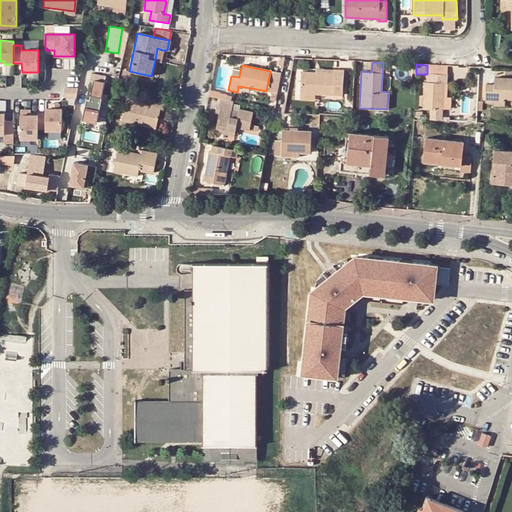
[(125,85),(129,71),(119,69),(116,83),(125,85)]
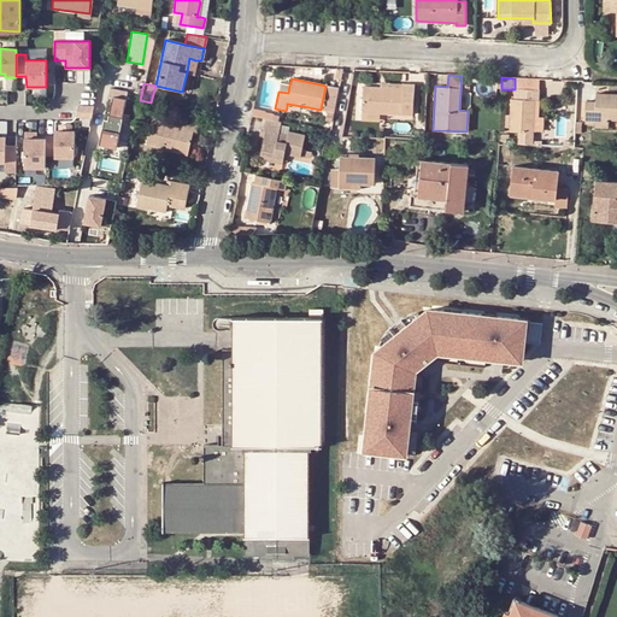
[(383,113),(412,115),(413,84),(401,83),(401,88),(381,88),(363,87),(362,112),(383,113)]
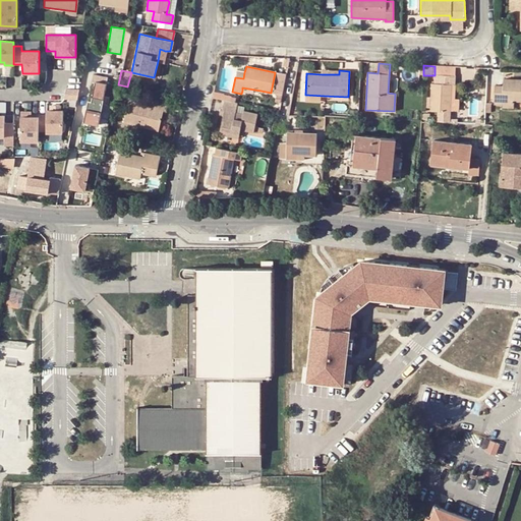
[(275,72),(271,93),(282,95),(286,74),(275,72)]
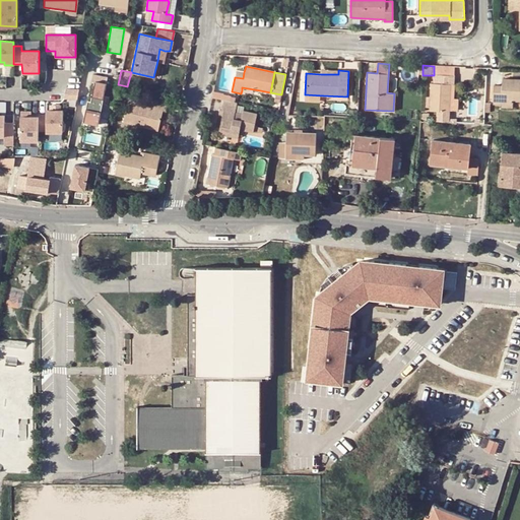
[(98,124),(107,77),(92,74),(90,81),(93,81),(90,101),(86,100),(82,121),(98,124)]
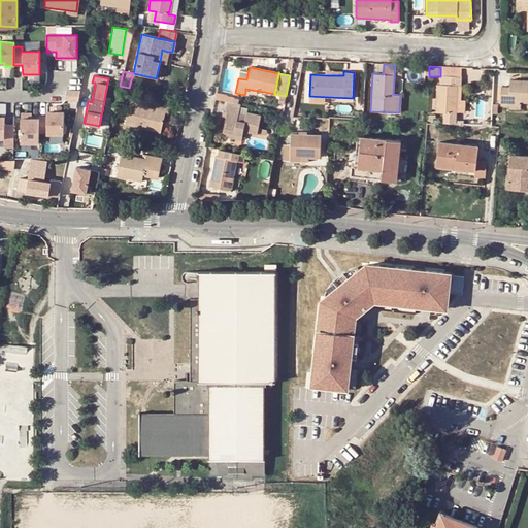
[(440,85),(436,85),(435,112),(443,112),(443,123),(456,123),(457,111),(457,86),(460,87),(460,77),(440,76),(440,85)]
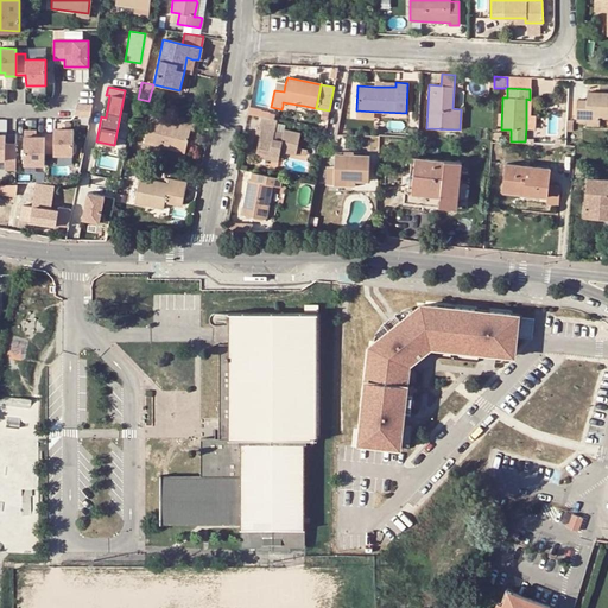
[(607,118),(607,93),(588,93),(588,100),(577,100),(577,108),(577,121),(587,121),(587,118),(600,118),(607,118)]
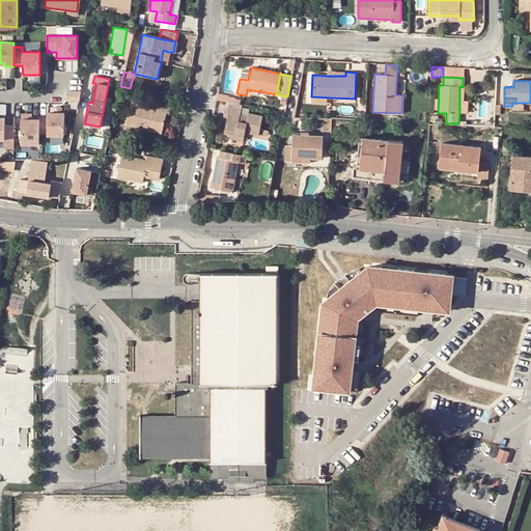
[(462,102),(463,87),(459,86),(459,112),(467,112),(468,103),(462,102)]
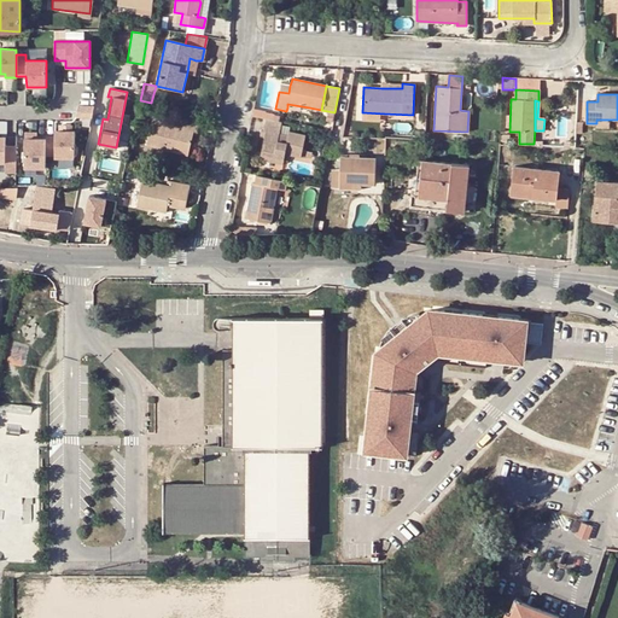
[(83,104),(82,115),(97,116),(97,105),(83,104)]
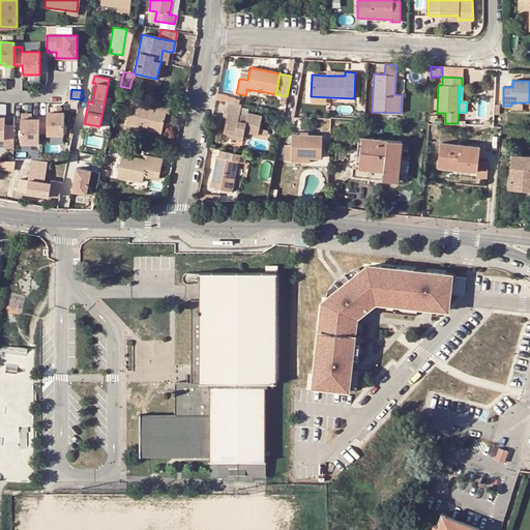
[(217,94),(216,99),(228,101),(243,106),(245,99),(217,94)]
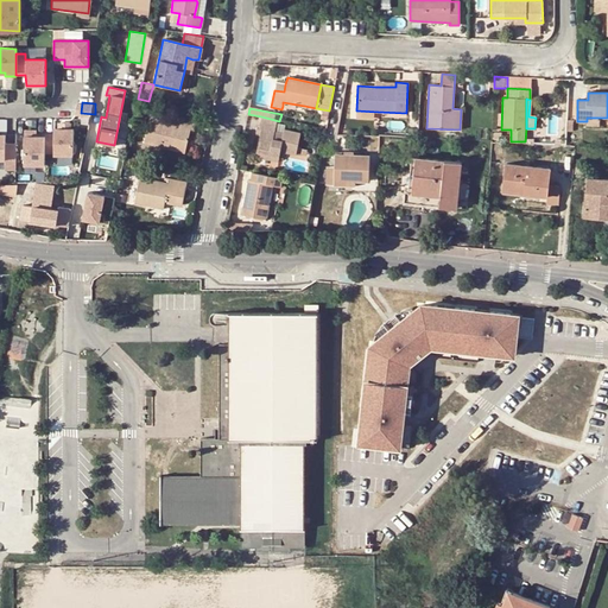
[(196,120),(179,116),(177,125),(149,119),(143,143),(184,152),(189,128),(194,130),(196,120)]
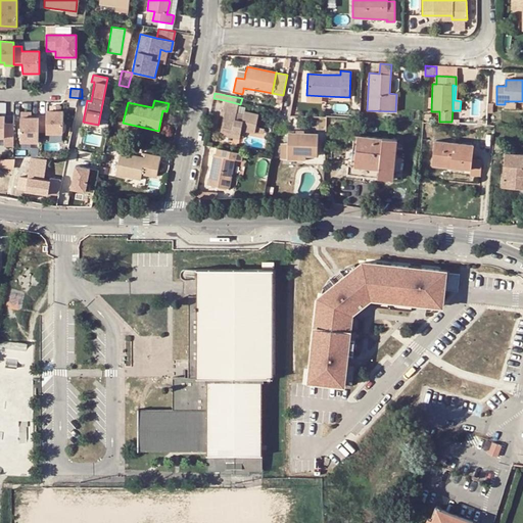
[(225,134),(226,130),(242,133),(254,136),(258,114),(245,112),(245,115),(238,114),(240,104),(225,100),(223,111),(227,112),(225,119),(222,133),(225,134)]
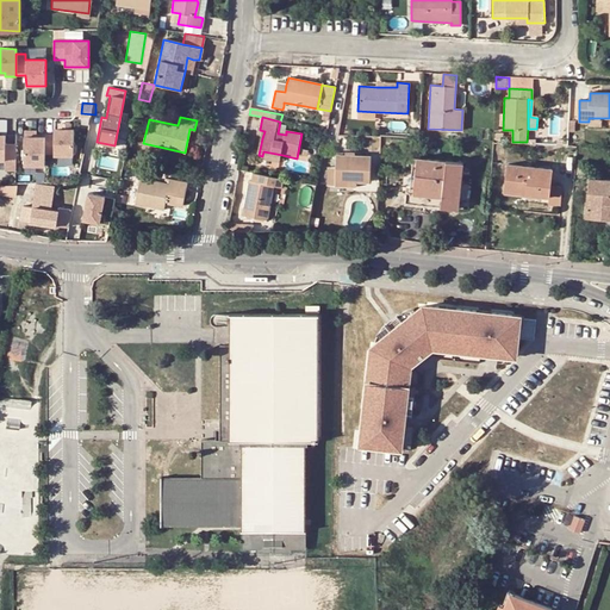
[(54,135),(44,135),(44,136),(44,153),(54,153),(54,155),(73,156),(73,129),(54,129),(54,135)]
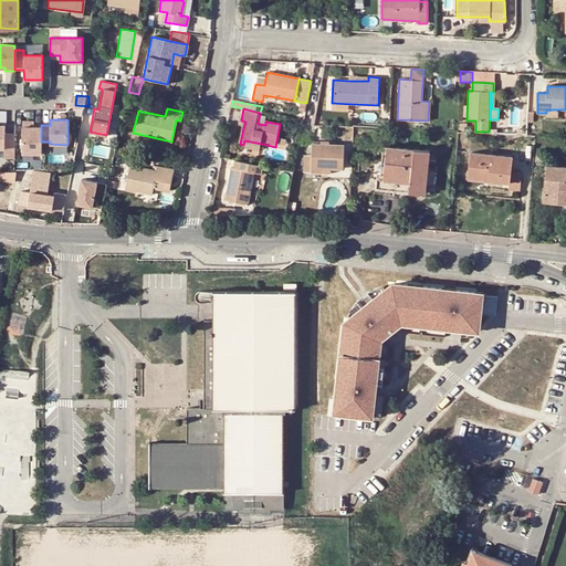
[(3,125),(0,125),(0,148),(3,148),(3,158),(13,158),(13,138),(3,138),(3,133),(3,125)]
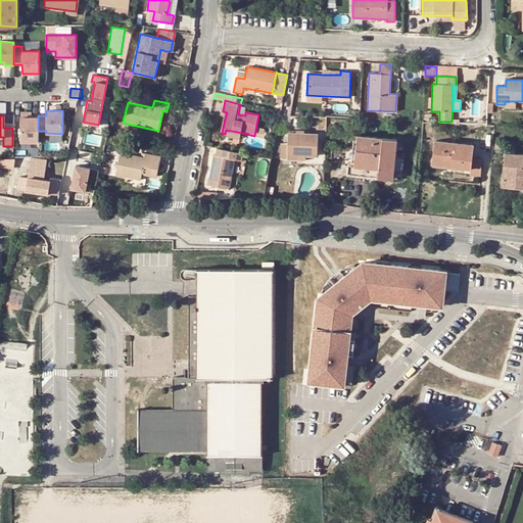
[(38,116),(20,116),(20,141),(38,141),(38,131),(38,116)]
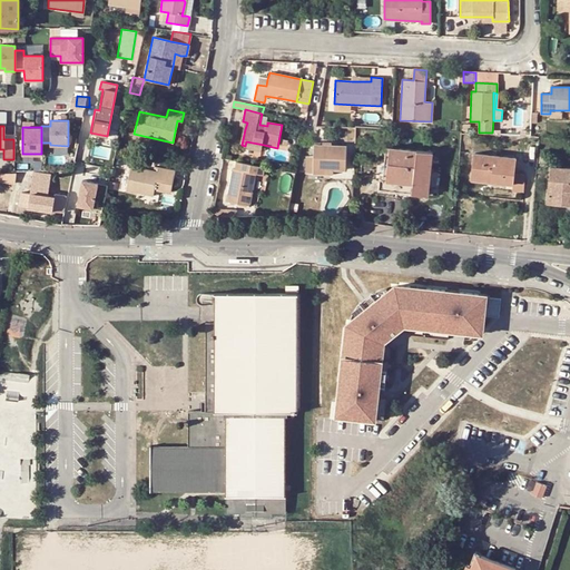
[(314,145),(312,174),(333,175),(333,169),(344,170),(346,147),(314,145)]
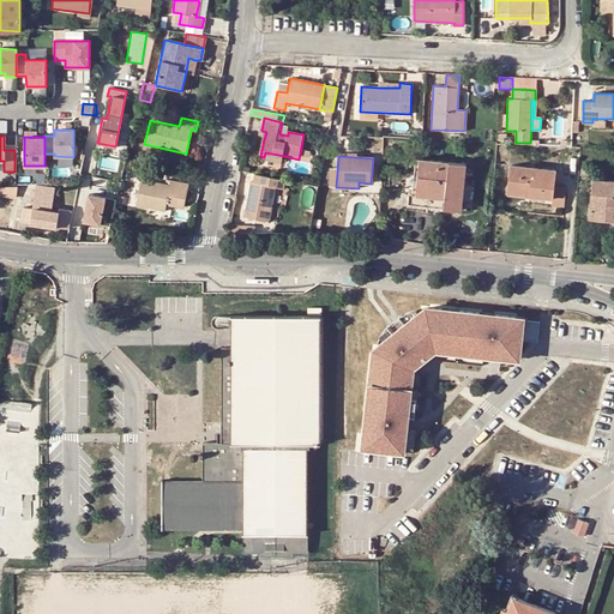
[(465,164),(420,160),(416,194),(408,193),(408,204),(428,206),(429,196),(444,197),(443,208),(461,209),(465,164)]
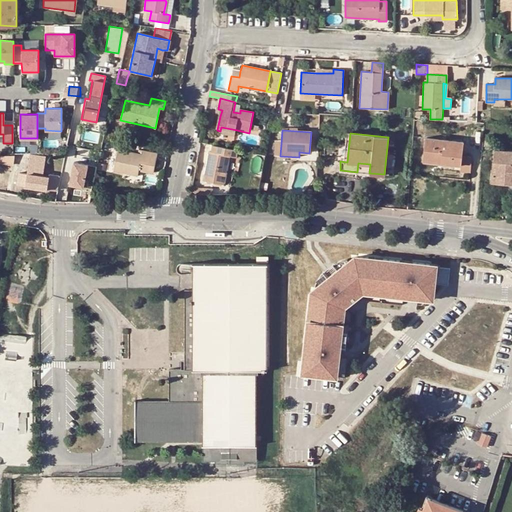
[(426,138),(423,162),(460,166),(459,173),(469,174),(471,157),(461,156),(463,143),(426,138)]
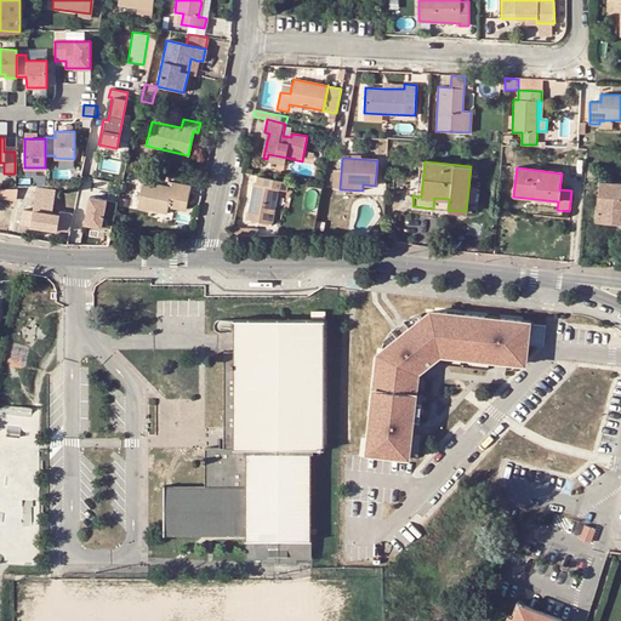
[(288,182),(257,176),(256,184),(252,184),(245,218),(271,223),(278,189),(286,192),(288,182)]
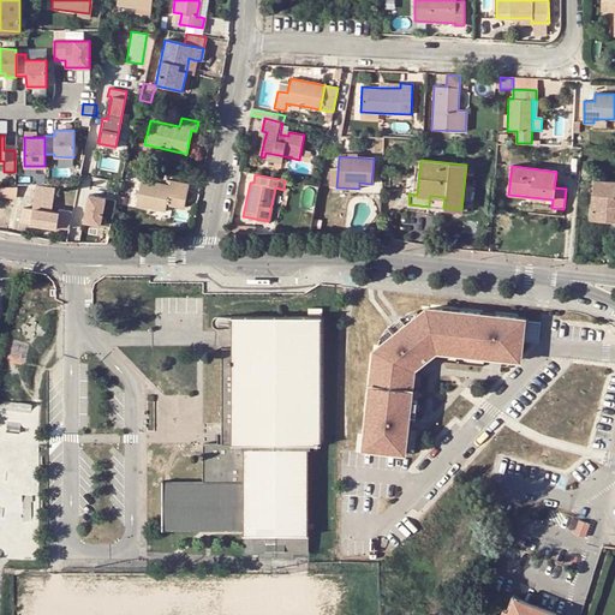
[(136,206),(149,208),(163,212),(166,206),(184,208),(189,185),(171,181),(169,186),(141,180),(136,206)]
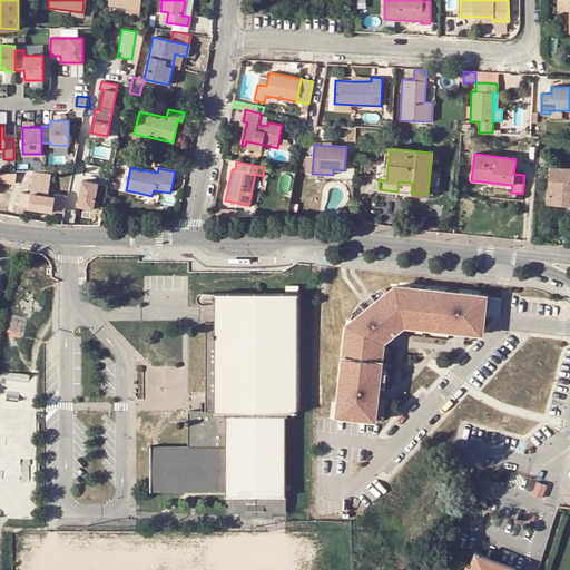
[(569,200),(569,168),(551,167),(548,205),(561,206),(561,200),(569,200)]
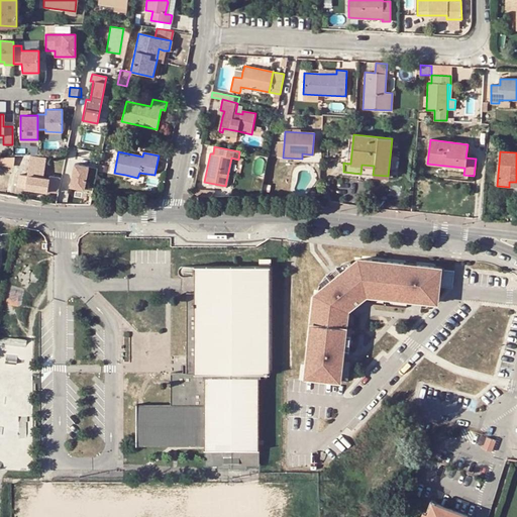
[(42,177),(45,158),(29,156),(26,175),(19,174),(17,186),(57,193),(59,177),(49,176),(48,179),(42,177)]
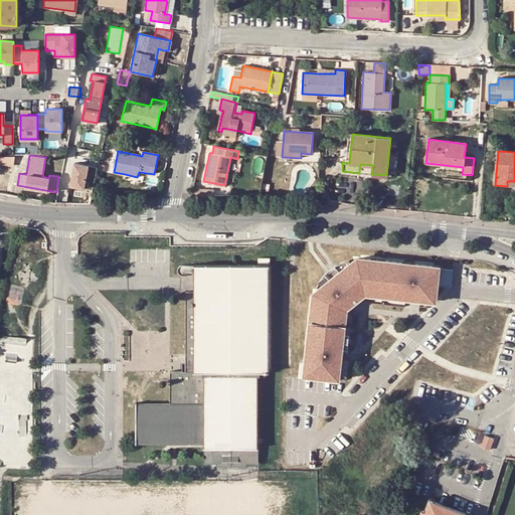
[(88,166),(73,163),(69,186),(83,189),(88,166)]
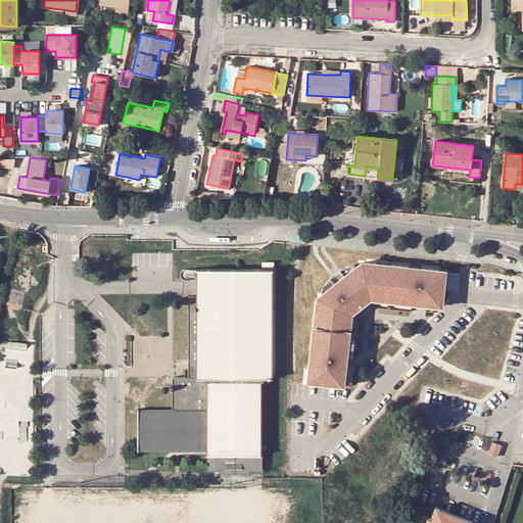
[(365,176),(377,177),(378,168),(366,167),(365,176)]
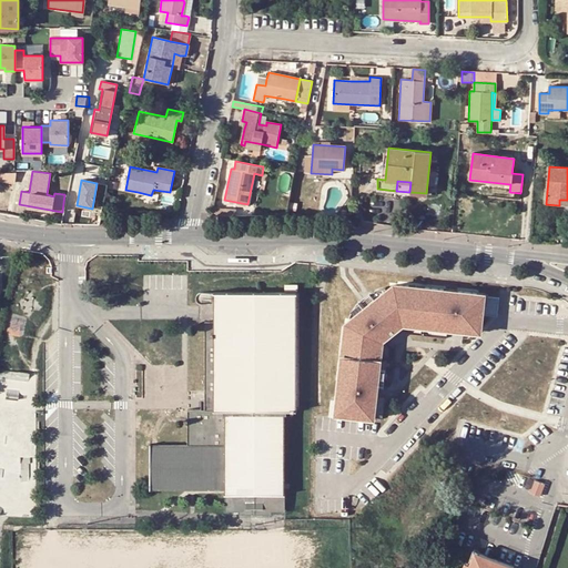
[(567,211),(567,200),(559,200),(559,205),(558,211),(567,211)]
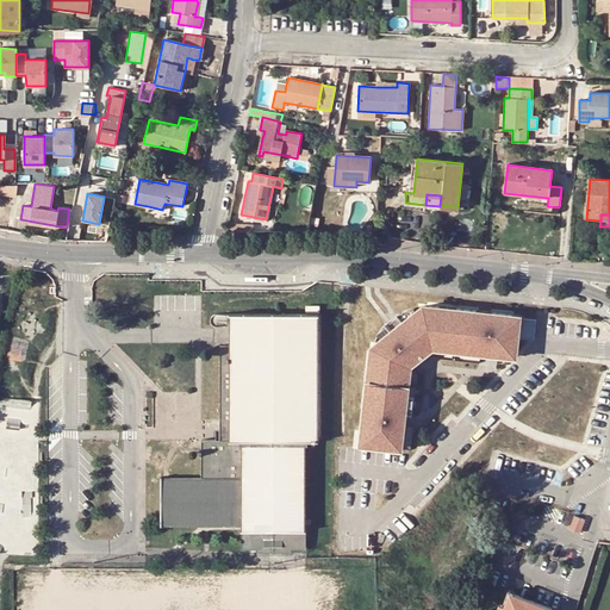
[(419,307),(418,310),(400,317),(431,354),(442,344),(517,353),(518,338),(521,318),(429,306),(428,309),(419,307)]
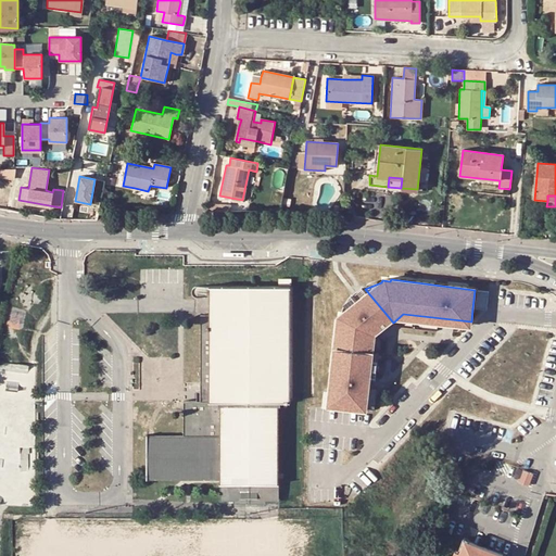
[(382,280),(359,282),(356,285),(350,290),(348,292),(338,314),(354,300),(365,289),(381,282),(382,280)]
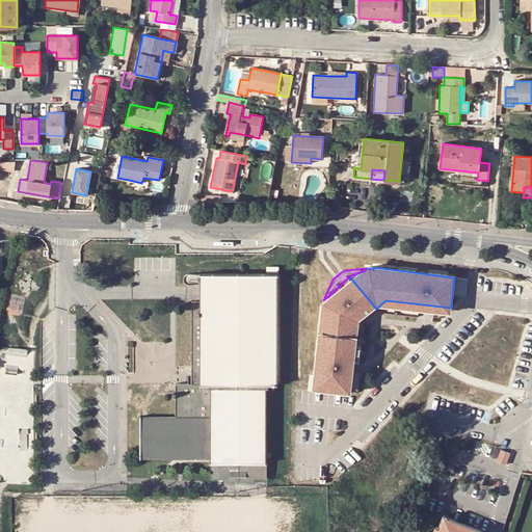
[(200,278),(200,302),(190,302),(191,366),(191,383),(175,383),(175,390),(175,417),(140,417),(139,457),(211,456),(211,462),(210,462),(210,478),(222,478),(222,481),(250,481),(250,479),(264,479),(265,383),(275,383),(275,274),(200,273),(200,278)]
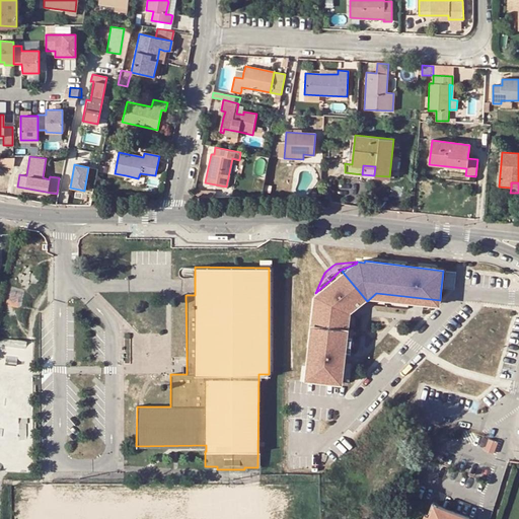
[(367,301),(341,270),(330,280),(356,311),(358,309),(365,303),(367,301)]
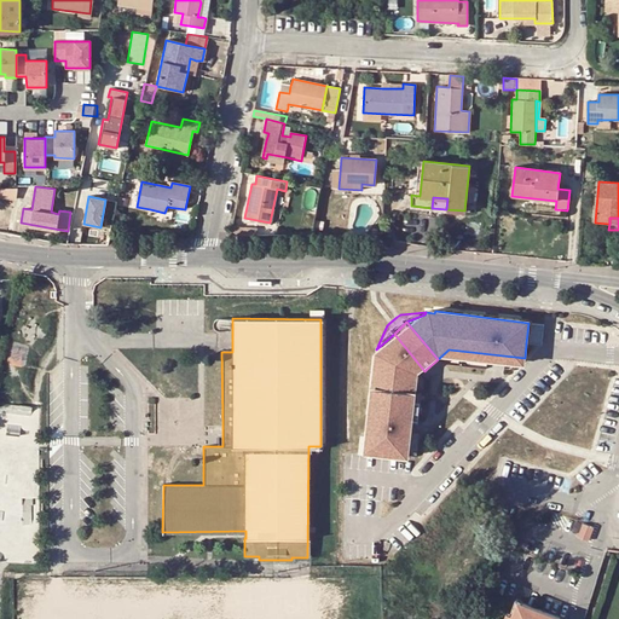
[(543,324),(528,323),(526,343),(541,345),(543,324)]
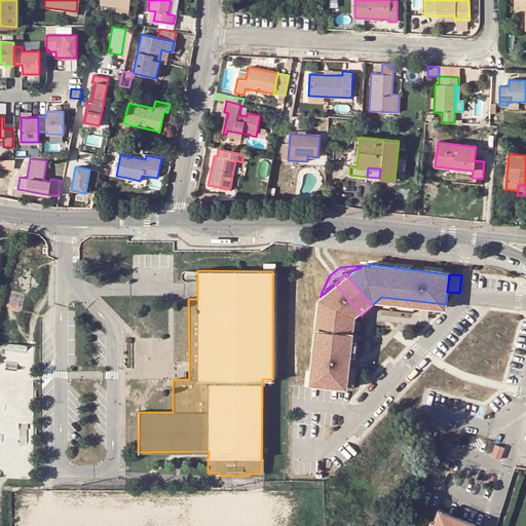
[(318,304),(317,304),(309,383),(346,387),(353,322),(361,315),(335,284),(320,297),(318,304)]
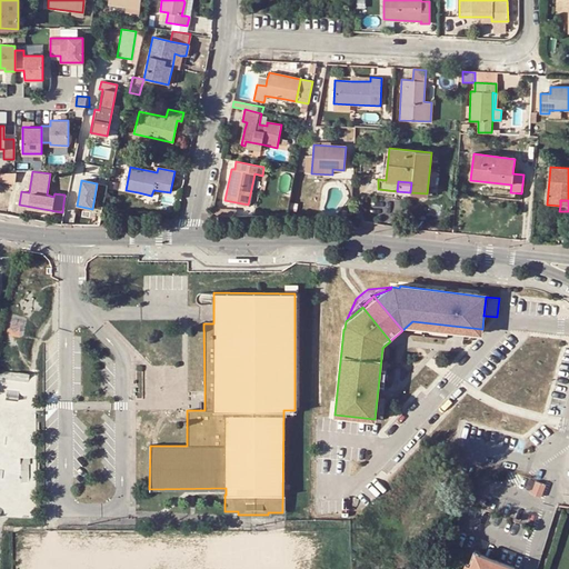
[(545,485),(536,481),(531,493),(540,497),(545,485)]
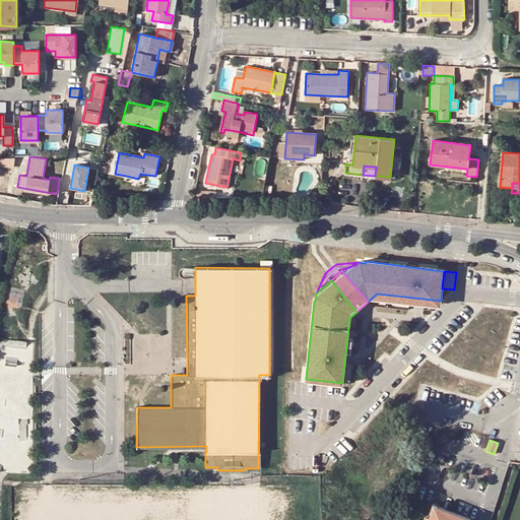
[(469,519),(470,518),(438,506),(433,517),(430,516),(428,519),(469,519)]
